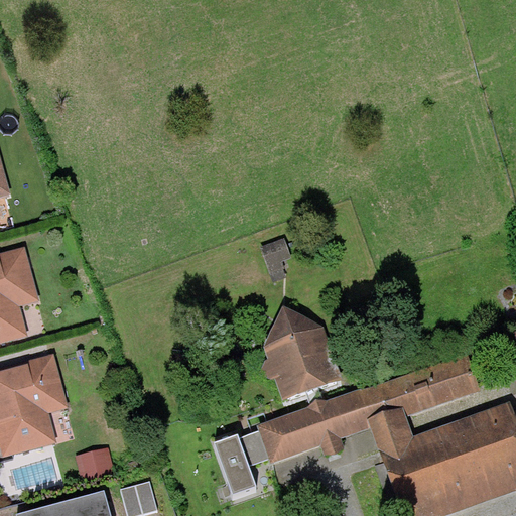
[(0,196),(11,194),(0,153),(0,196)]
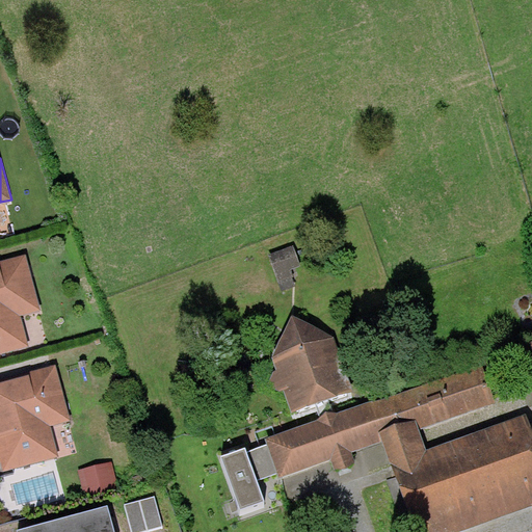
[(293,245),(269,255),(283,290),(295,285),(290,270),(300,266),(293,245)]
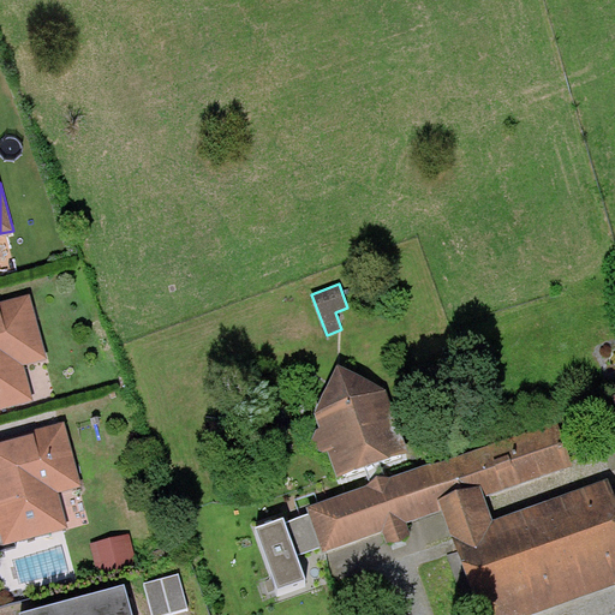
[(0,408),(35,400),(25,365),(48,358),(30,293),(0,302),(1,305),(0,305),(0,408)]
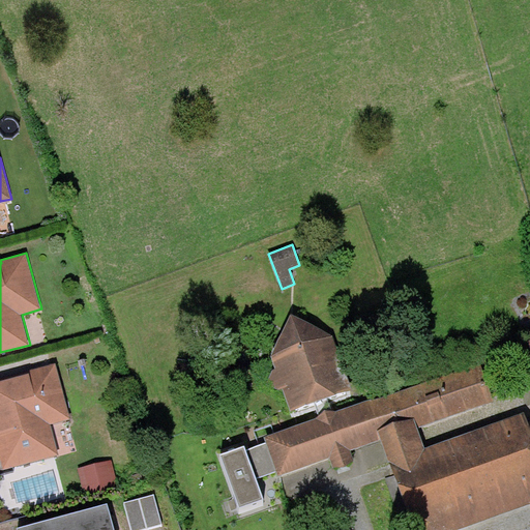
[(283,388),(290,410),(352,388),(331,334),(291,313),(270,355),(274,366),(267,383),(283,388)]
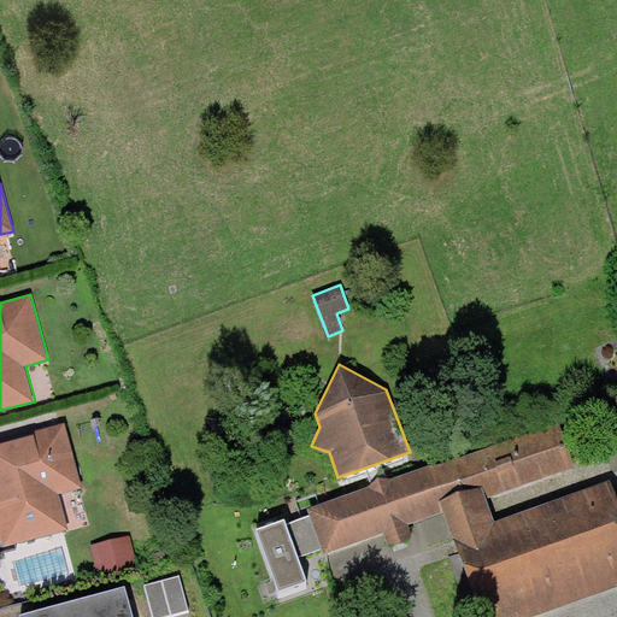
[(0,535),(4,546),(69,529),(59,494),(82,487),(64,422),(34,430),(35,434),(0,442),(0,535)]
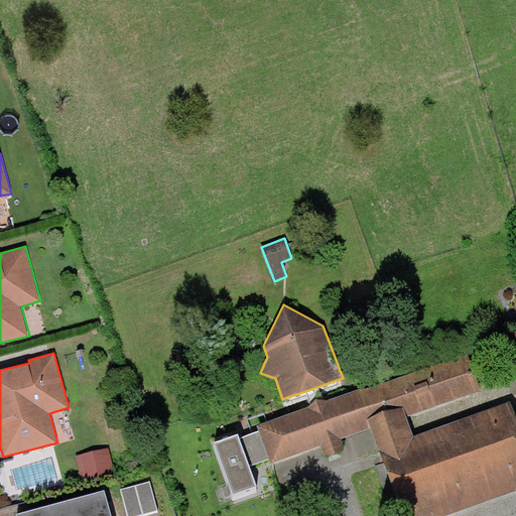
[(308,406),(258,424),(260,430),(270,460),(272,464),(321,445),(326,457),(346,448),(342,438),(371,428),(368,419),(403,406),(406,415),(482,389),(469,353),(363,390),(362,387),(329,399),(317,403),(308,406)]
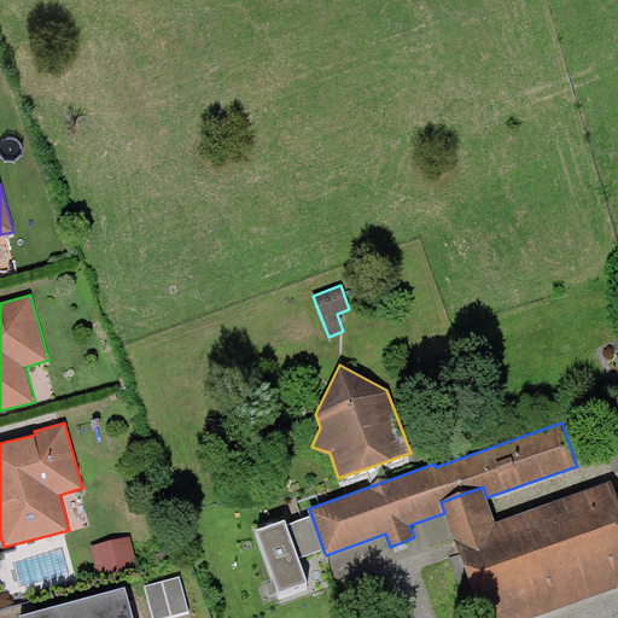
[(529,617),(617,587),(617,495),(613,482),(496,523),(487,497),(483,487),(441,502),(444,513),(482,617),(529,617)]
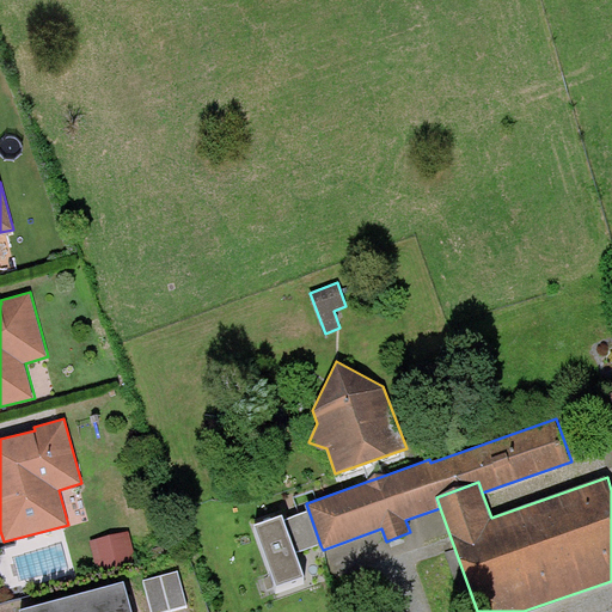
[(320,545),(308,510),(283,519),(282,515),(255,525),(276,588),(304,579),(295,554),(320,545)]
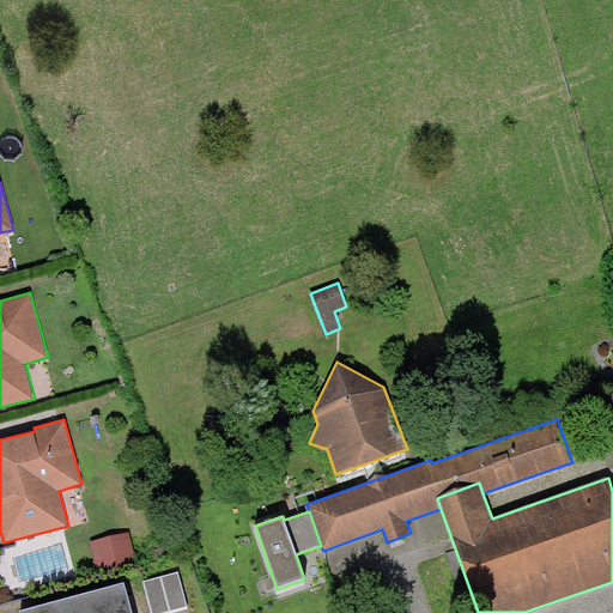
[(128,532),(90,542),(98,576),(137,565),(128,532)]
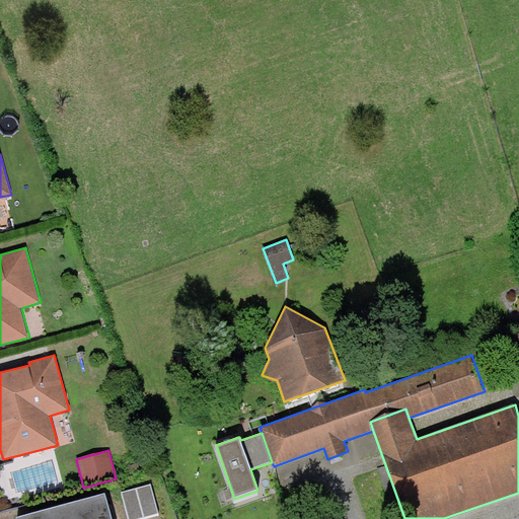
[(150,484),(122,492),(129,518),(139,518),(159,513),(150,484)]
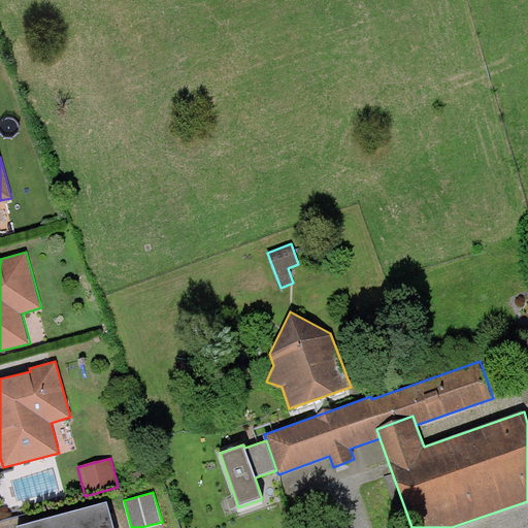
[(114,527),(107,501),(18,526),(18,527),(114,527)]
